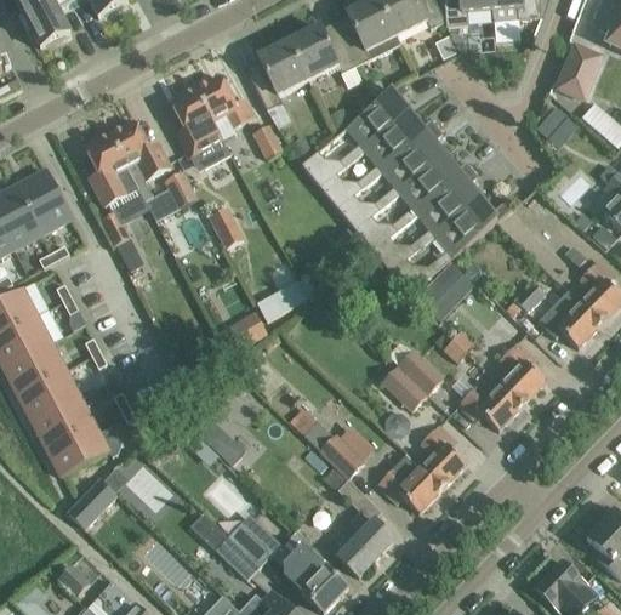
[(16,0),(22,11),(18,13),(27,29),(30,28),(40,46),(70,30),(57,6),(69,0),(16,0)]
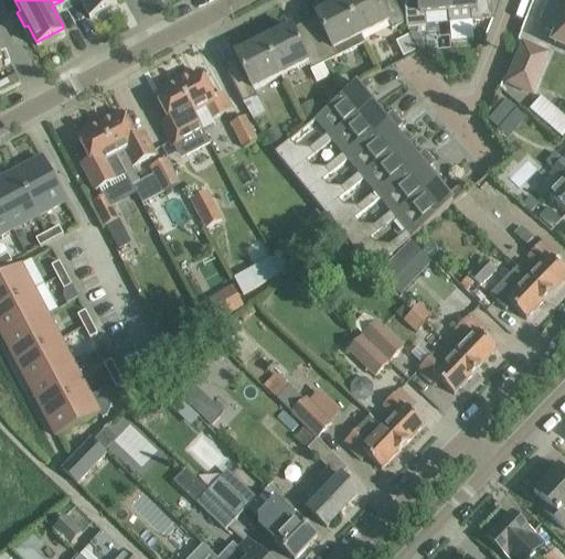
[(82,0),(89,14),(117,0),(82,0)]
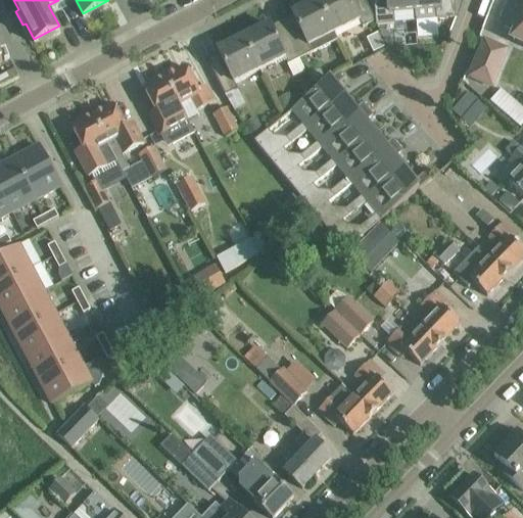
[(284,22),(300,54),(337,36),(334,29),(320,0),(310,0),(291,9),(295,16),(284,22)]
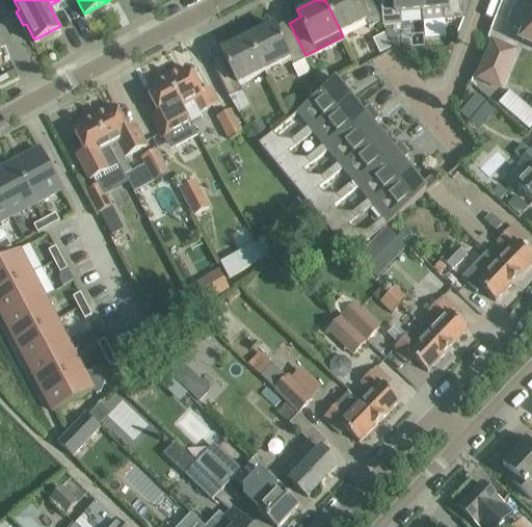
[(325,0),(340,29),(365,17),(369,24),(381,17),(373,0),(325,0)]
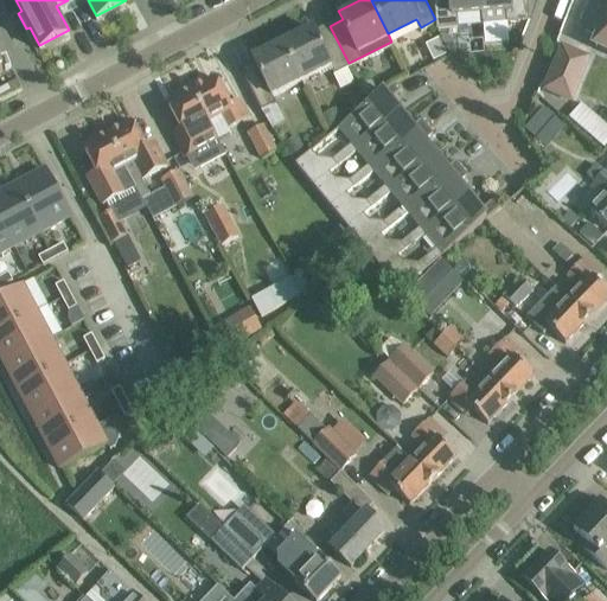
[(481,8),(480,0),(434,0),(436,24),(458,23),(457,11),(481,8)]
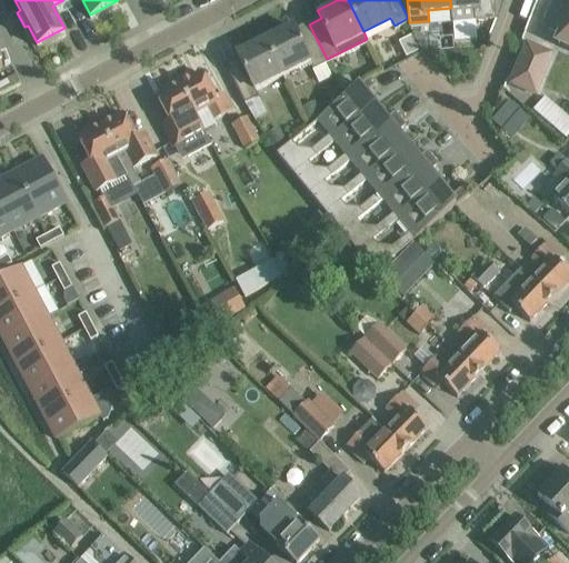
[(450,0),(451,8),(452,19),(496,16),(493,0),(450,0)]
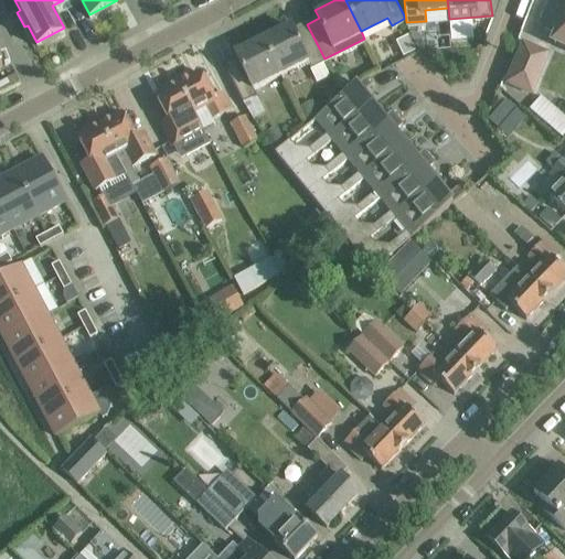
[(564,2),(558,0),(553,0),(547,2),(542,14),(545,24),(556,29),(555,31),(564,35),(564,2)]
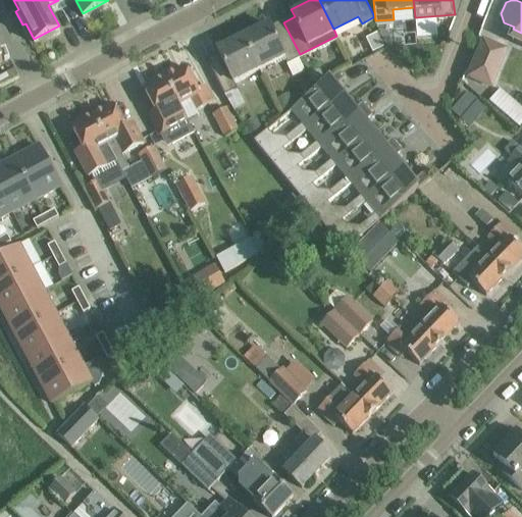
[(269,20),(243,33),(259,65),(284,53),(288,60),(300,54),(283,22),(272,28),(269,20)]
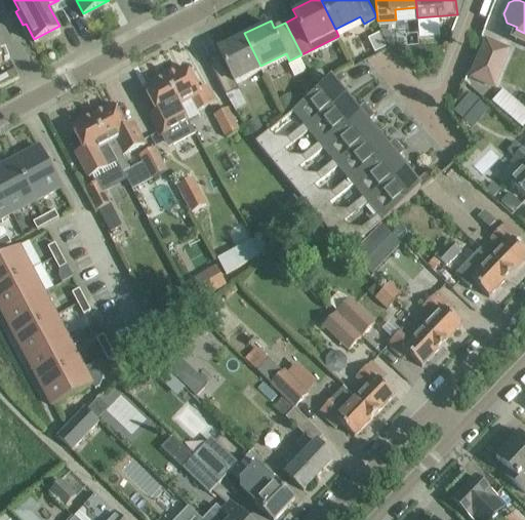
[(379,31),(370,35),(375,46),(385,42),(379,31)]
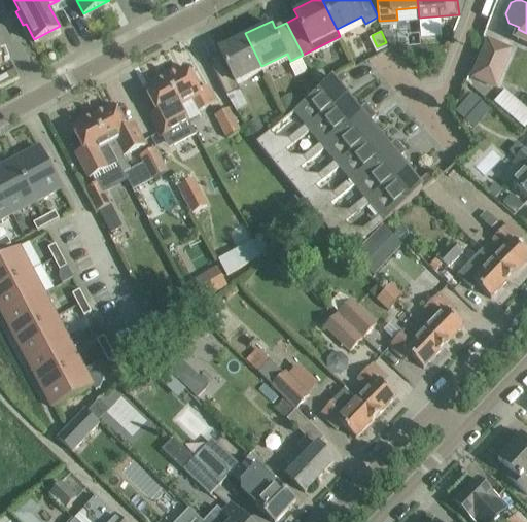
[(261,66),(245,33),(219,46),(222,55),(211,61),(226,93),(240,85),(237,79),(261,66)]
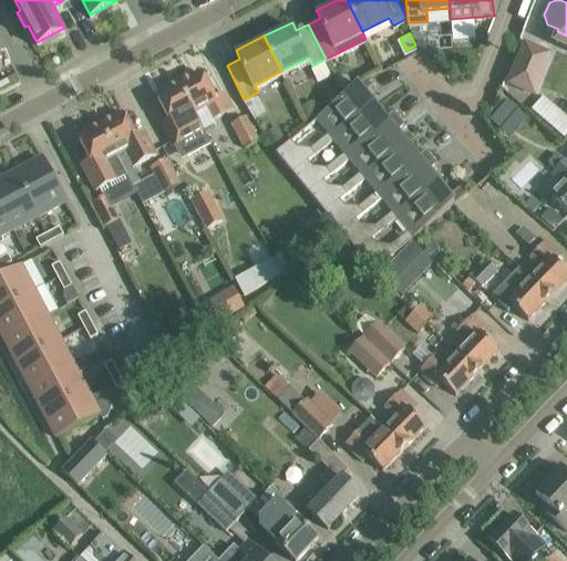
[(549,54),(525,44),(509,83),(534,93),(549,54)]
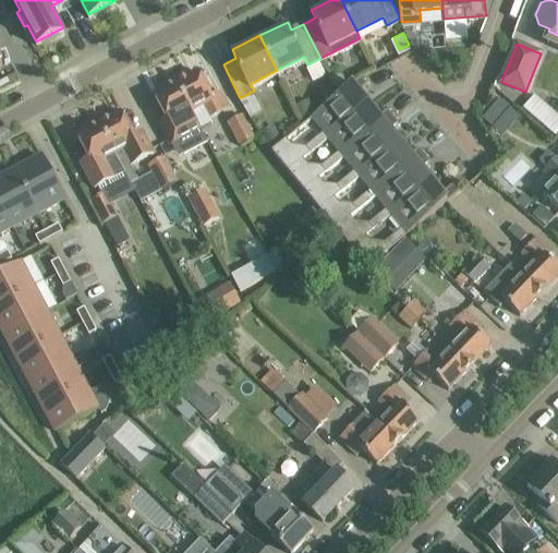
[(198,68),(176,80),(191,107),(203,101),(209,113),(228,104),(218,86),(210,91),(198,68)]
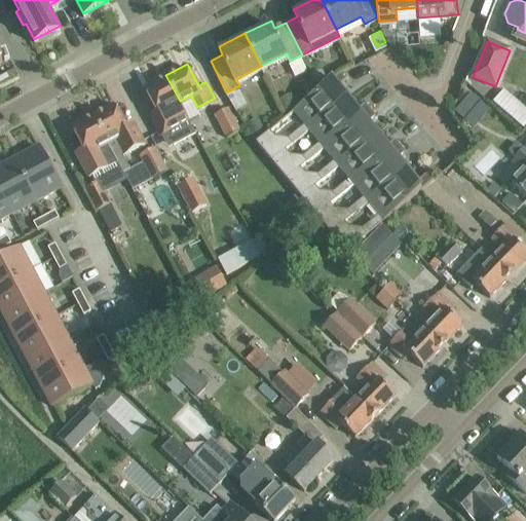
[(271,157),(346,96),(336,84),(345,76),(341,70),(337,72),(256,139),(271,157)]
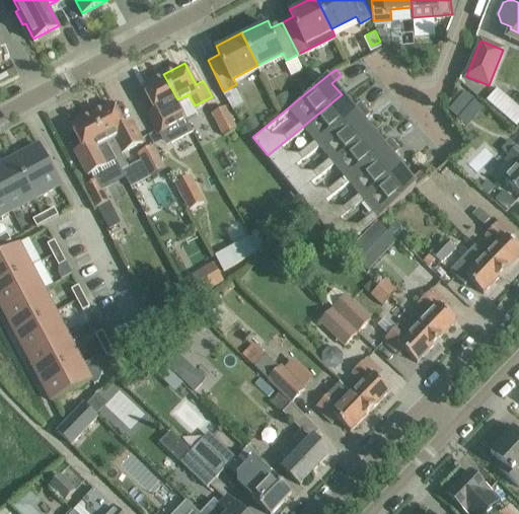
[(163,74),(143,85),(154,105),(147,109),(158,131),(164,128),(170,139),(193,128),(177,99),(163,74)]
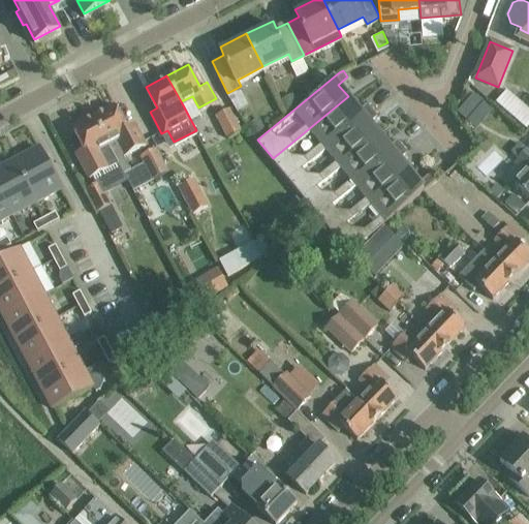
[(292,90),(281,96),(287,109),(299,102),(292,90)]
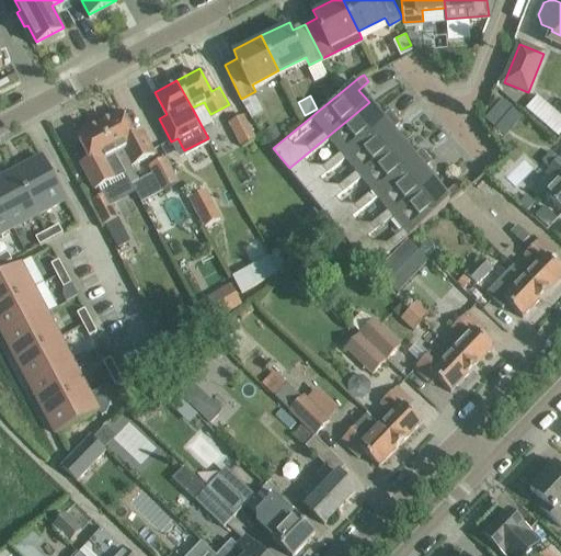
[(395,113),(389,106),(379,114),(369,102),(289,168),(306,186),(395,113)]
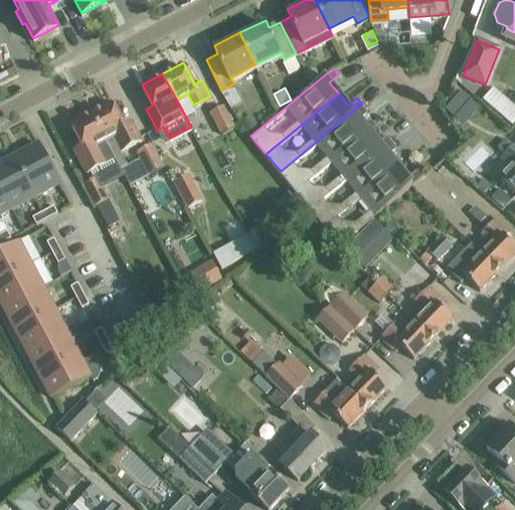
[(463,105),(454,98),(447,106),(455,114),(463,105)]
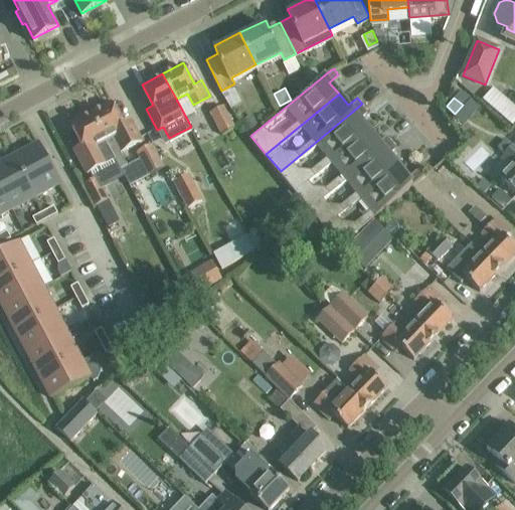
[(90,107),(92,111),(115,156),(120,165),(128,161),(121,149),(142,138),(130,116),(123,120),(112,100),(102,106),(100,101),(90,107)]
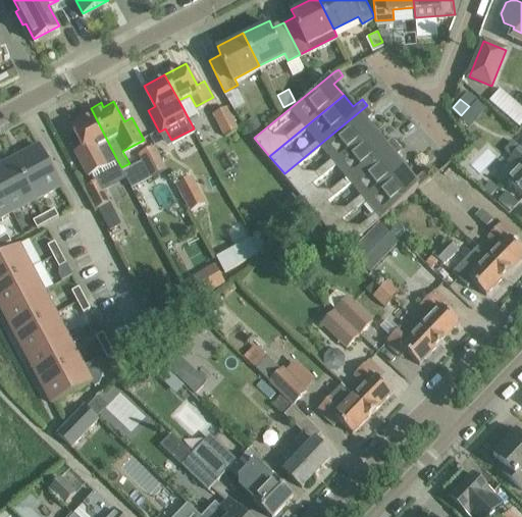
[(226,104),(213,111),(225,133),(238,126),(226,104)]
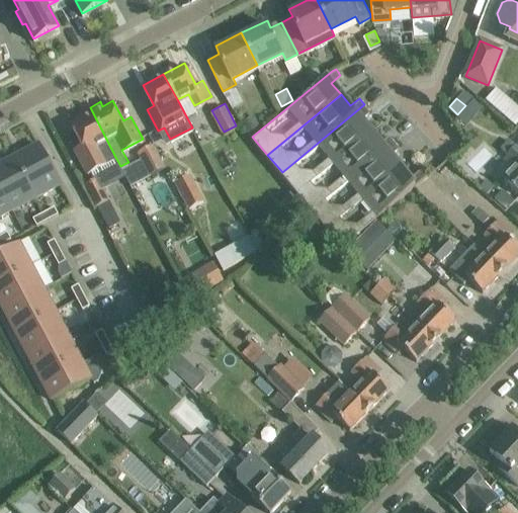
[(369,110),(364,104),(282,172),(296,190),(370,130),(360,118),(369,110)]
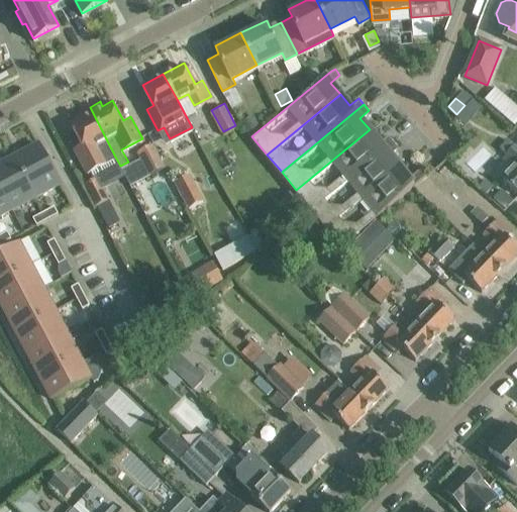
[(115,157),(92,111),(72,122),(82,142),(75,146),(88,171),(115,157)]
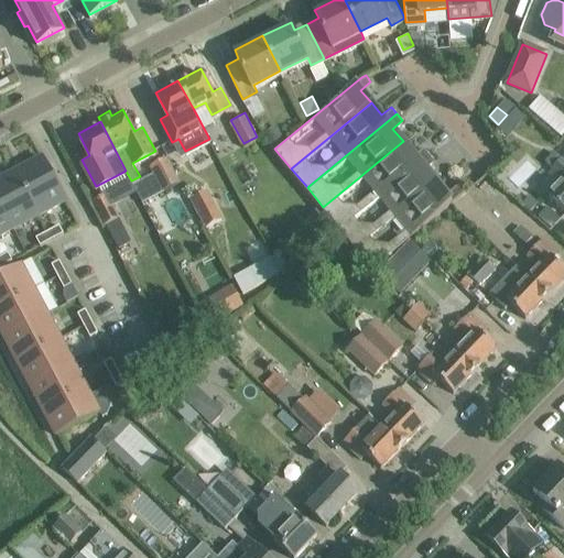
[(278,122),(264,129),(272,144),(283,139),(285,138),(284,137),(278,122)]
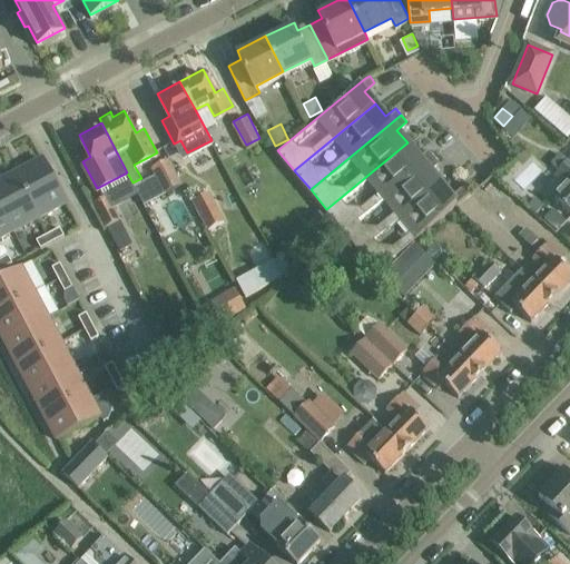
[(433,154),(428,147),(418,156),(408,142),(326,209),(343,228),(433,154)]
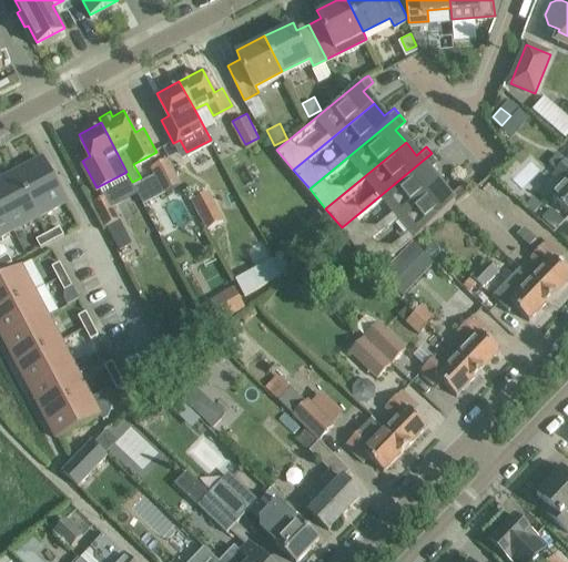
[(342,227),(358,247),(438,181),(427,169),(437,160),(432,153),(342,227)]
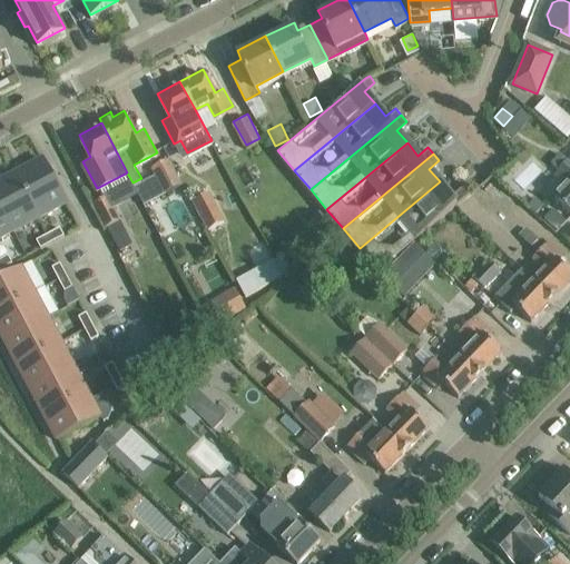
[(16,169),(39,214),(66,199),(42,155),(16,169)]
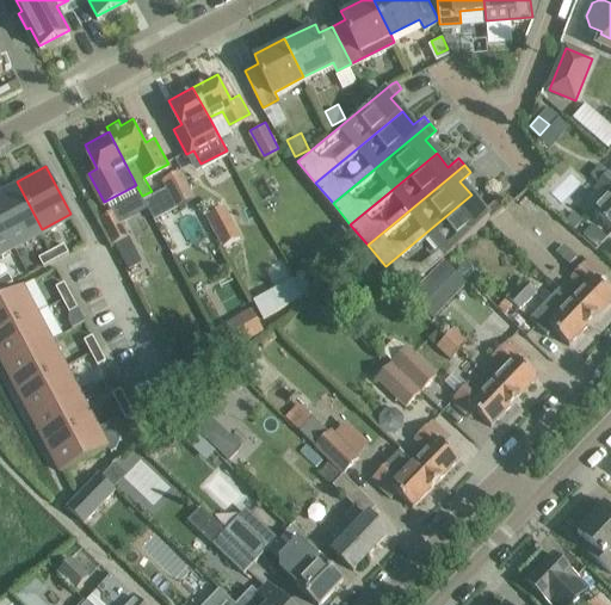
[(180,167),(162,176),(178,203),(195,195),(180,167)]
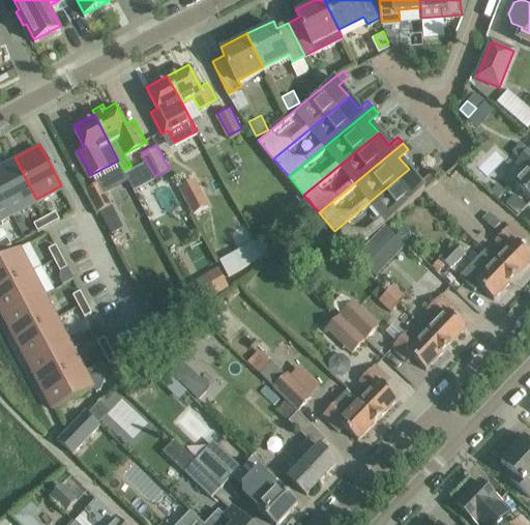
[(529,148),(527,145),(518,154),(529,165),(529,166),(516,181),(529,195),(529,148)]
